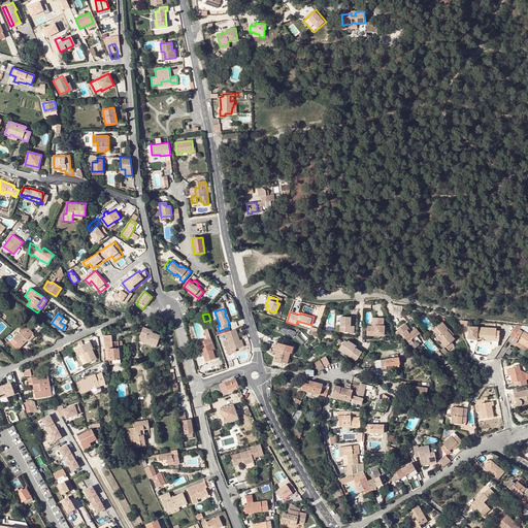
[(350,317),(340,316),(340,331),(350,331),(350,333),(354,332),(354,325),(350,325),(350,317)]
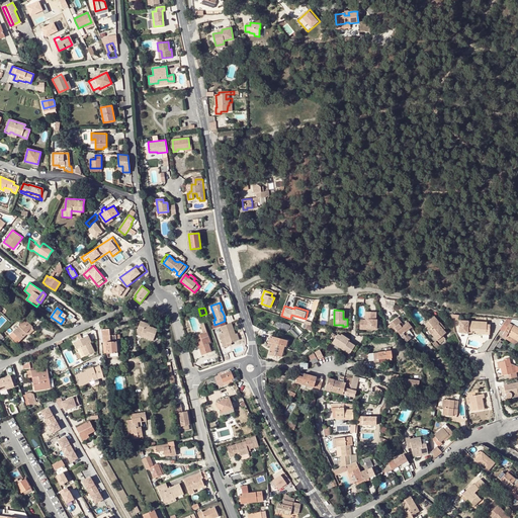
[(368,321),(368,311),(365,311),(365,319),(359,319),(359,321),(368,321)]
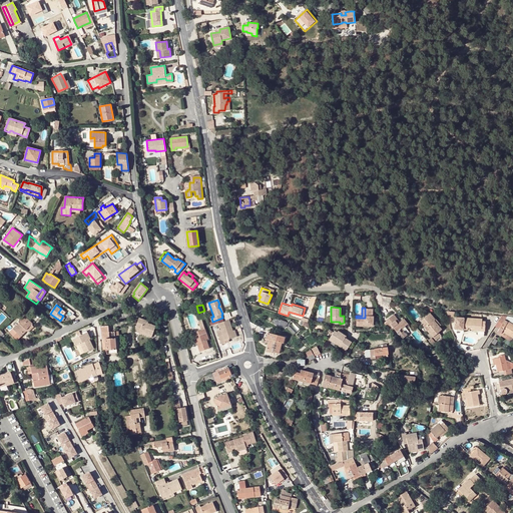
[(372,308),(365,308),(365,318),(356,318),(356,325),(363,326),(363,324),(373,325),(373,316),(372,316),(372,308)]
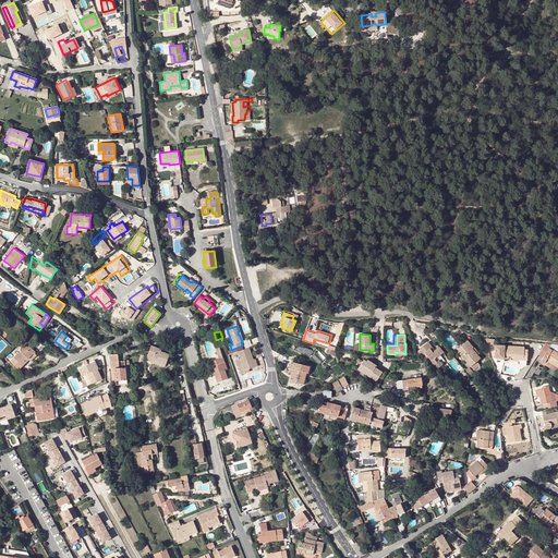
[(470,356),(465,360),(474,371),(480,365),(476,362),(480,359),(474,351),(472,352),(470,350),(472,349),(473,348),(468,341),(458,349),(461,353),(463,355),(466,353),(470,356)]
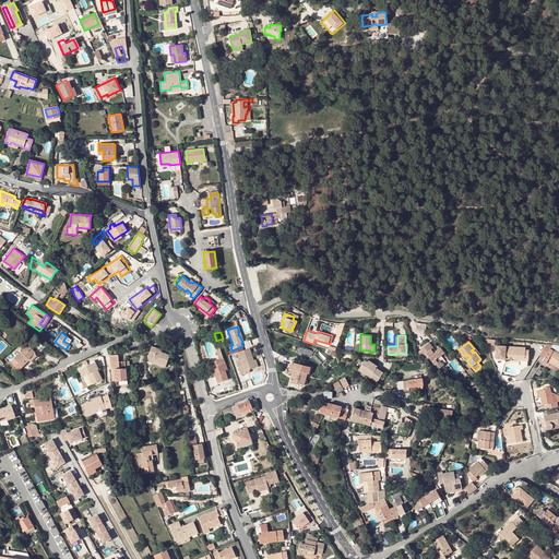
[(23,367),(30,360),(28,359),(30,358),(32,360),(37,356),(35,354),(36,353),(27,344),(21,351),(21,352),(14,358),(23,367)]
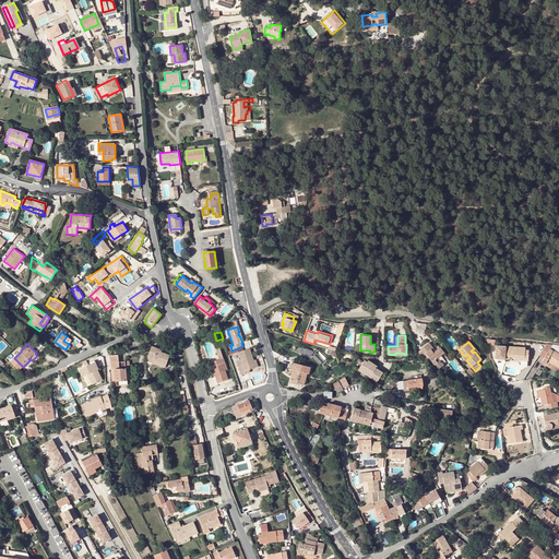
[(542,354),(546,356),(550,348),(552,345),(547,344),(542,354)]
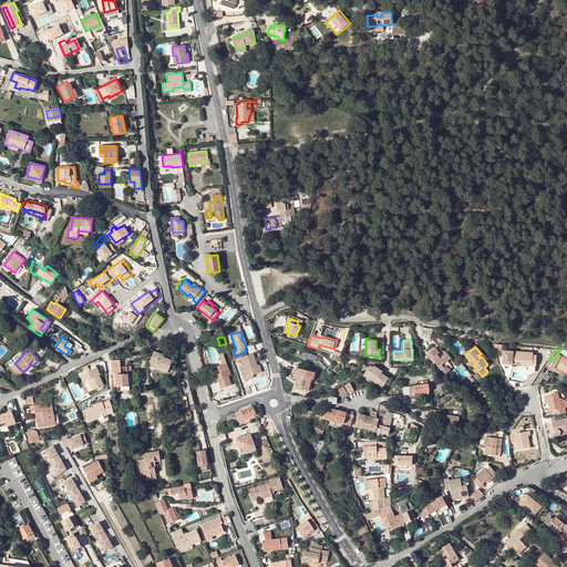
[(155,367),(168,371),(172,360),(164,357),(164,354),(154,351),(151,361),(156,363),(155,367)]
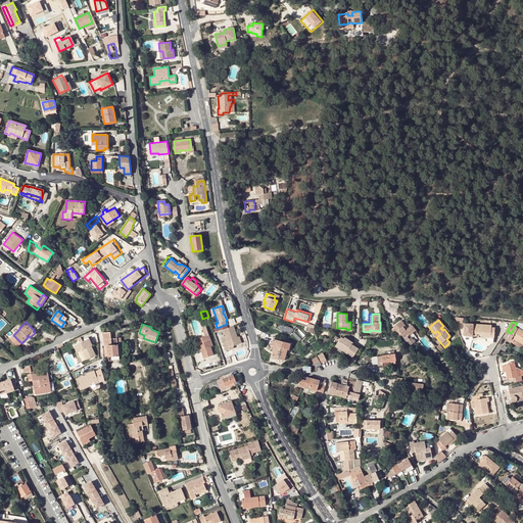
[(472,338),(480,324),(470,324),(470,326),(467,326),(466,338),(472,338)]
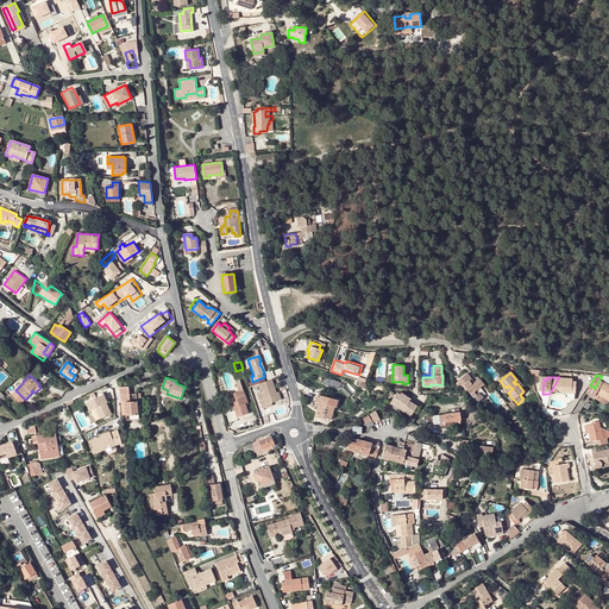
[(326,378),(325,385),(340,388),(343,381),(326,378)]
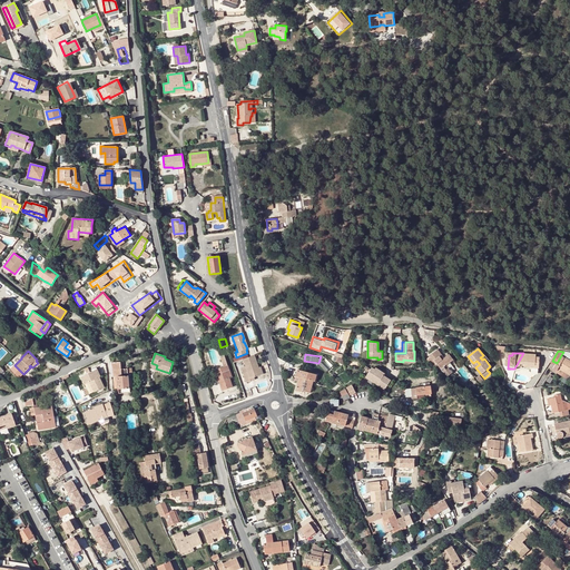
[(435,362),(430,367),(435,372),(438,373),(441,370),(443,372),(444,371),(448,375),(452,372),(449,367),(445,370),(443,366),(446,364),(451,362),(446,356),(443,359),(441,354),(434,360),(435,362)]
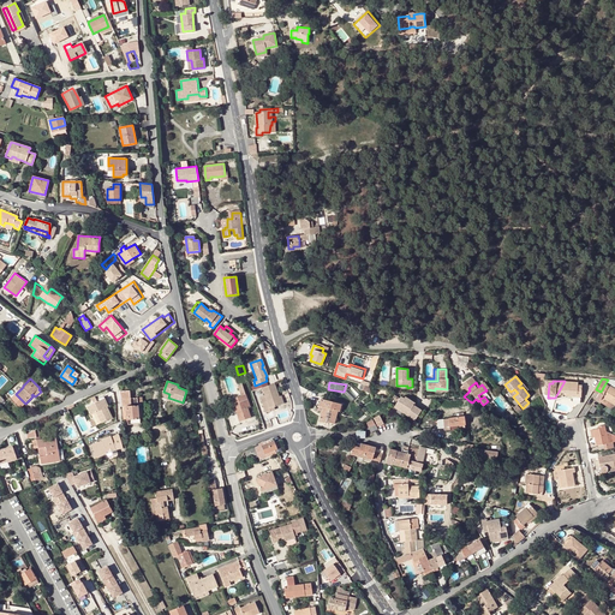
[(573,396),(580,396),(581,386),(578,386),(578,382),(565,382),(556,395),(561,395),(561,393),(566,393),(566,396),(573,396)]
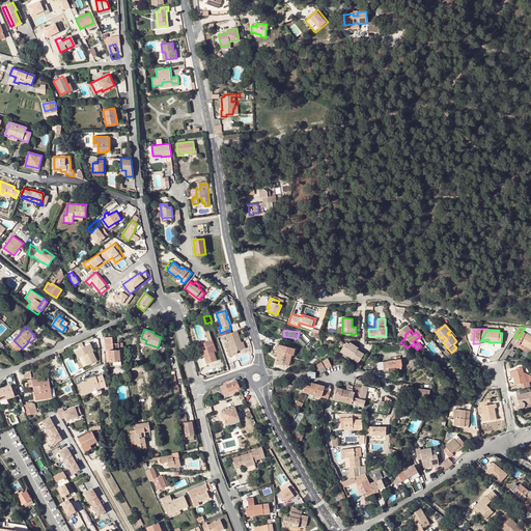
[(229,356),(233,355),(232,352),(236,351),(243,348),(241,342),(236,331),(232,332),(226,335),(228,342),(224,343),(229,356)]
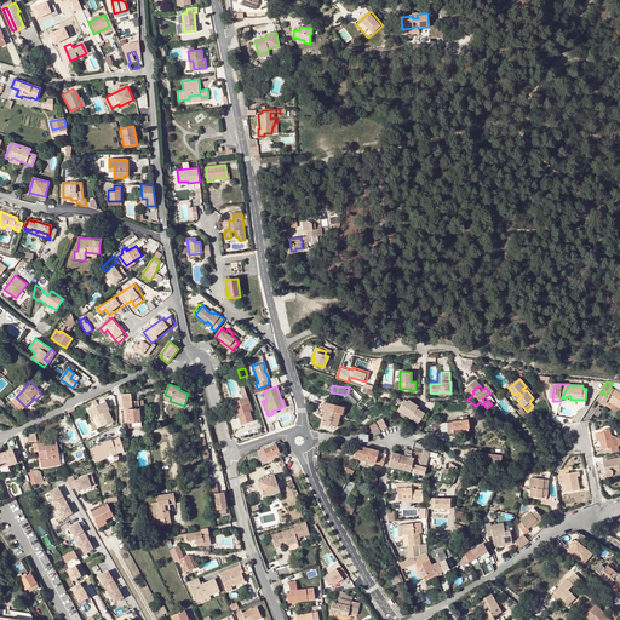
[(619,392),(612,388),(610,386),(606,395),(602,401),(606,403),(607,401),(619,408),(619,392)]
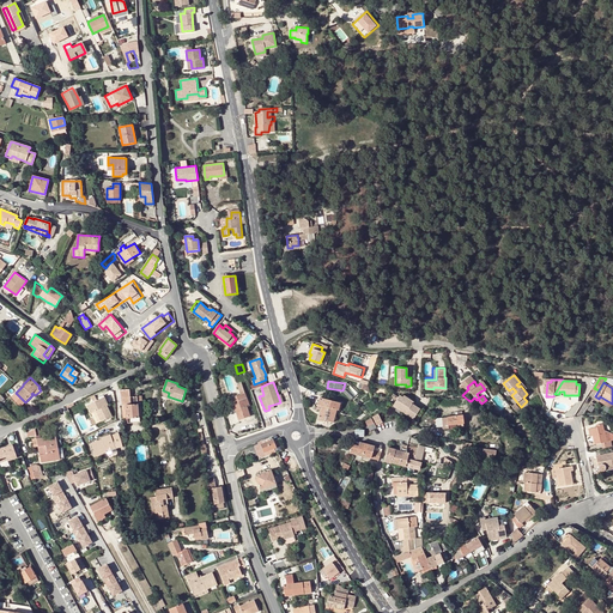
[(242,384),(237,386),(241,395),(230,399),(232,404),(235,402),(237,411),(236,411),(238,420),(250,416),(247,407),(249,406),(242,384)]
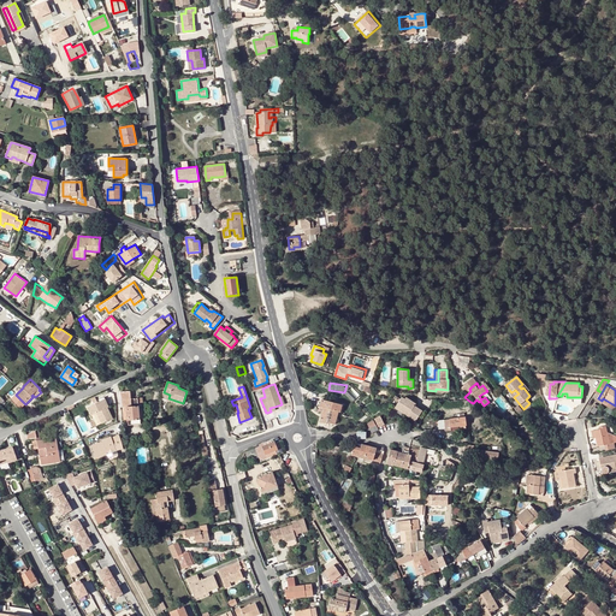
[(138,409),(138,403),(137,398),(131,398),(130,391),(120,392),(123,407),(124,421),(128,420),(129,425),(141,424),(141,419),(140,419),(138,409)]
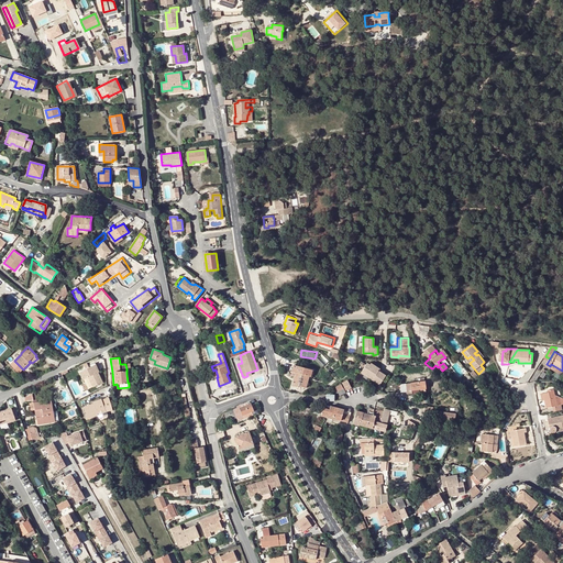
[(166,371),(167,368),(154,364),(155,361),(150,359),(147,364),(166,371)]
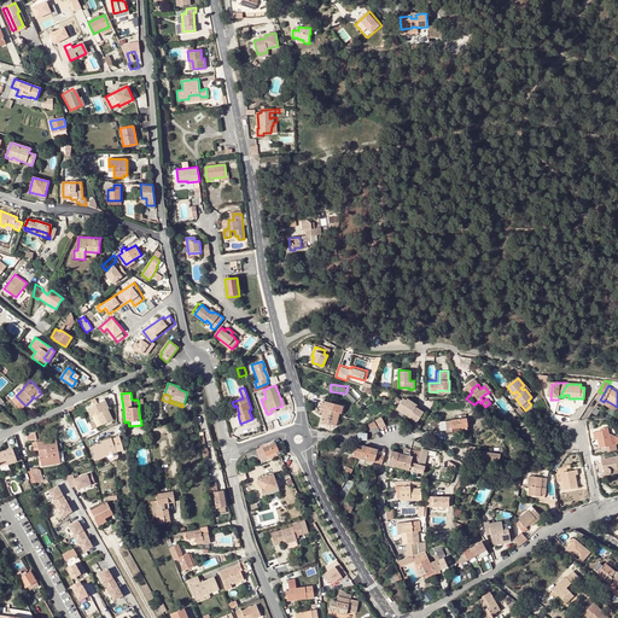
[(391,406),(417,423),(423,412),(415,407),(417,406),(407,398),(406,401),(402,398),(401,401),(396,397),(391,406)]
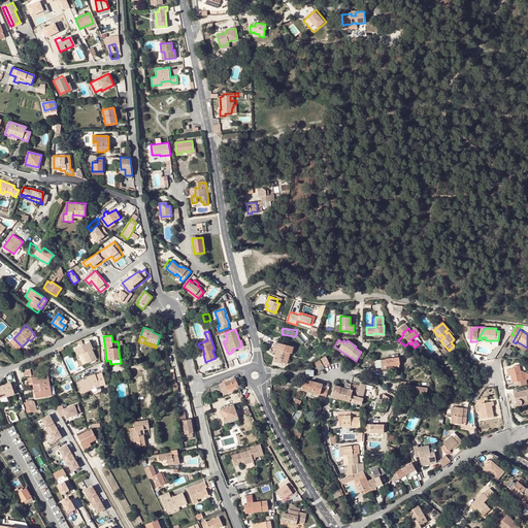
[(96,359),(92,349),(89,342),(75,349),(78,356),(83,354),(88,363),(96,359)]
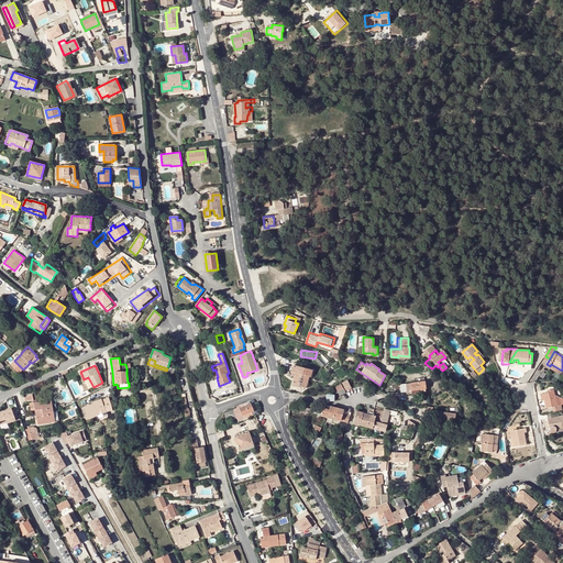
[(308,376),(310,376),(311,370),(294,365),(291,372),(295,373),(291,385),(298,387),(298,385),(306,387),(308,376)]
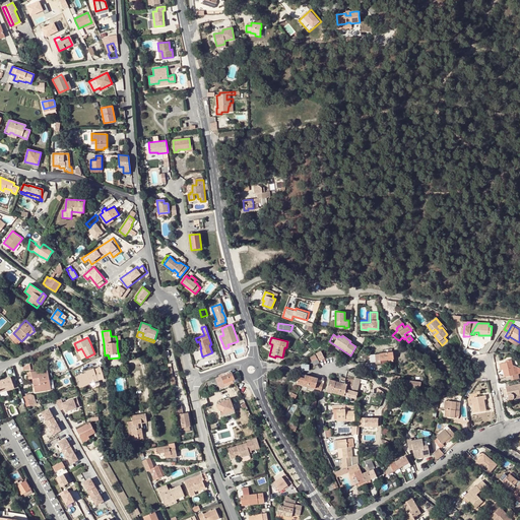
[(376,364),(381,364),(381,361),(393,359),(391,349),(385,349),(385,353),(370,354),(370,362),(376,362),(376,364)]
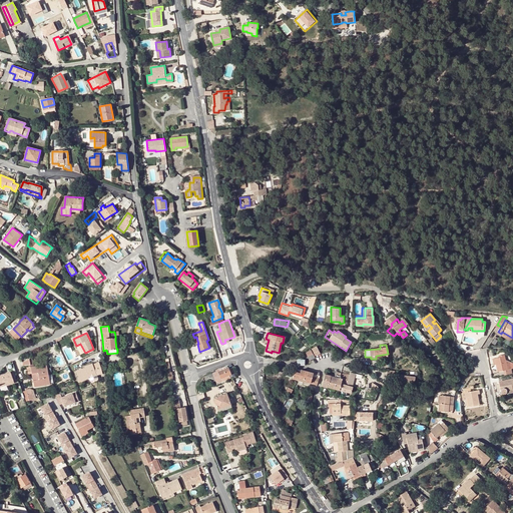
[(316,356),(322,353),(318,346),(312,348),(316,356)]
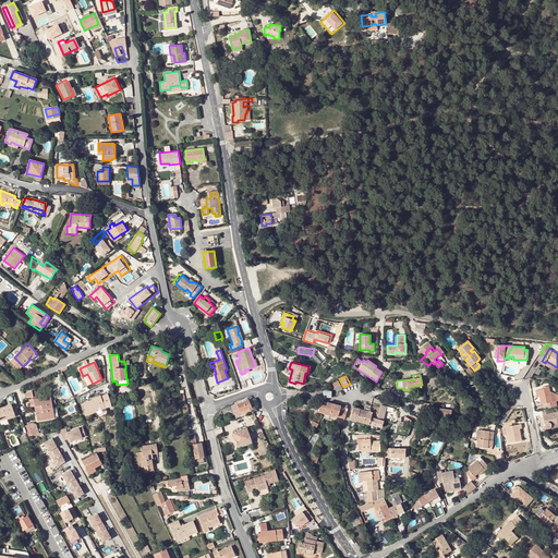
[(541,404),(556,401),(555,396),(550,396),(550,392),(548,386),(545,386),(545,388),(543,389),(538,390),(540,397),(541,404)]
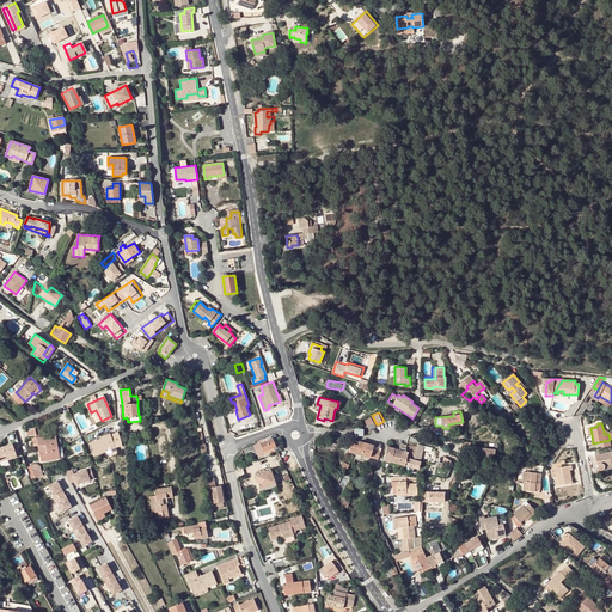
[(36,435),(40,434),(38,427),(28,432),(28,436),(32,435),(32,438),(37,438),(36,435)]
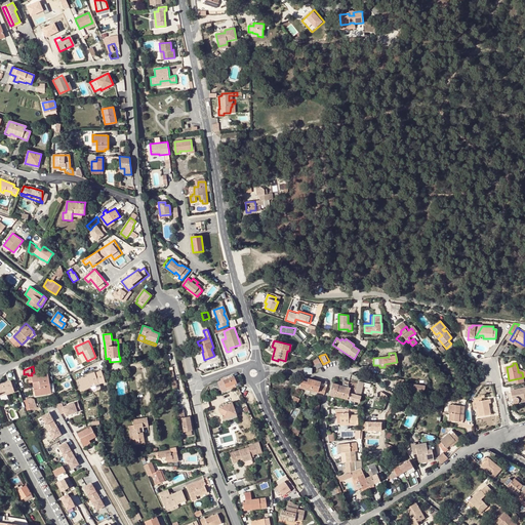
[(98,382),(98,384),(105,381),(105,376),(102,371),(95,373),(94,372),(87,375),(88,376),(78,380),(81,391),(91,387),(91,386),(98,382)]
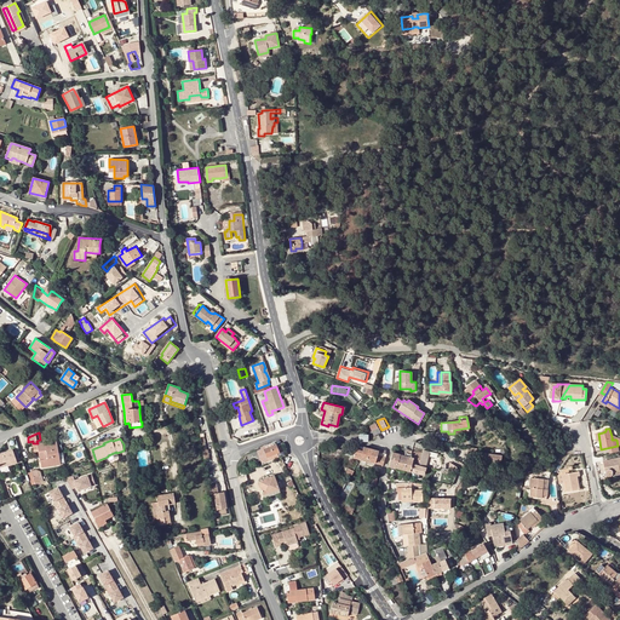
[(39,455),(58,453),(57,441),(40,443),(38,445),(39,452),(39,455)]
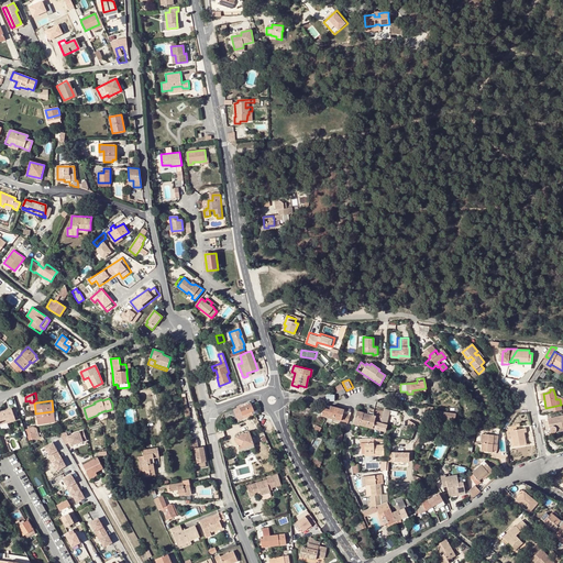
[(333,419),(337,408),(323,404),(322,406),(323,406),(323,408),(321,416),(333,419)]
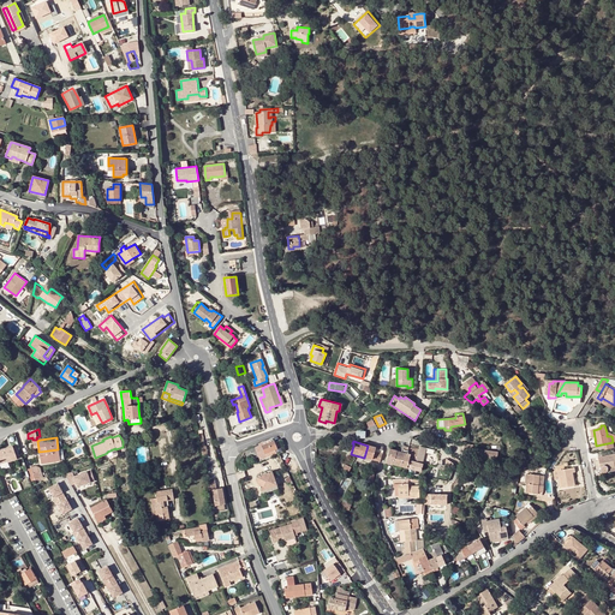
[(261,447),(261,446),(256,448),(257,453),(258,455),(260,454),(261,459),(267,457),(266,453),(275,449),(276,448),(274,442),(263,446),(263,447),(261,447)]
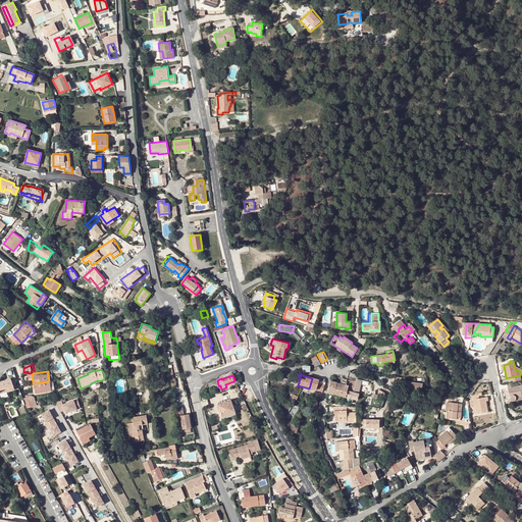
[(324,379),(323,378),(312,375),(312,378),(309,388),(322,392),(325,382),(324,382),(324,380),(324,379)]
